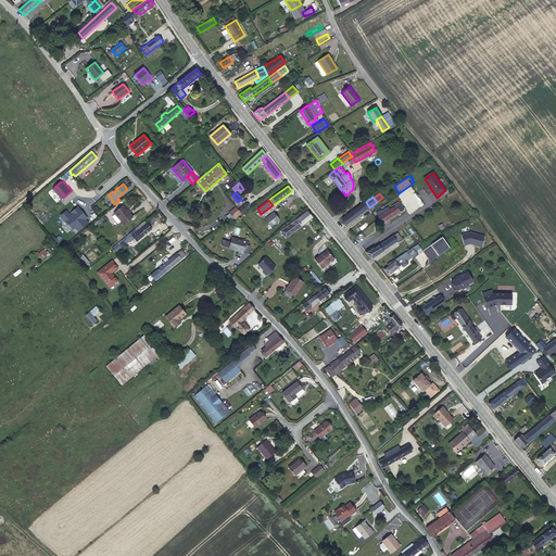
[(381,215),(379,216),(382,223),(404,210),(399,202),(394,205),(395,206),(390,210),(388,207),(380,213),(381,215)]
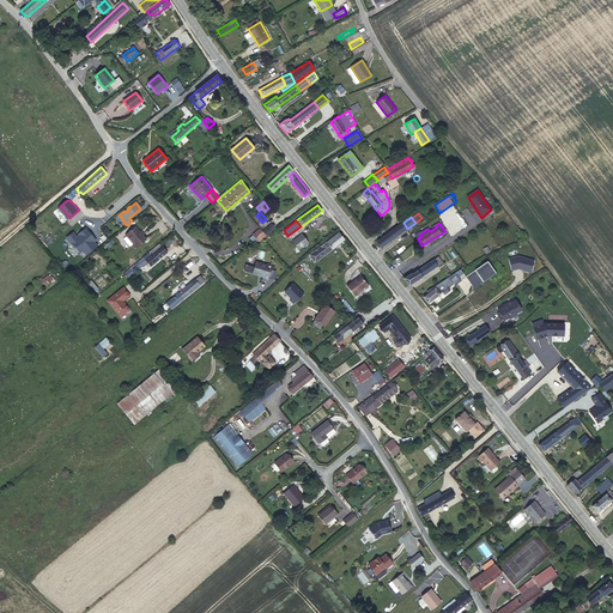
[(263,231),(266,235),(274,228),(271,224),(263,231)]
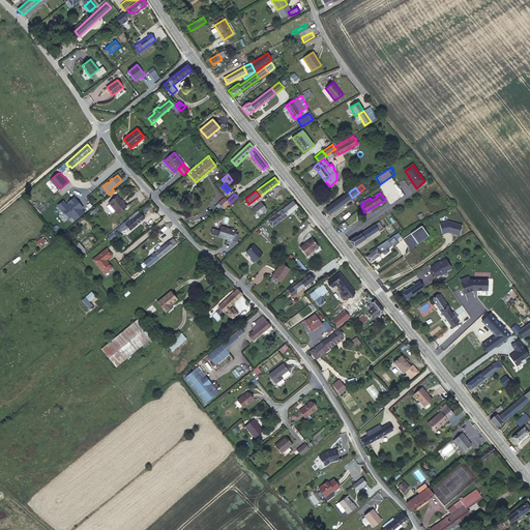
[(329,214),(350,200),(346,195),(326,209),(329,214)]
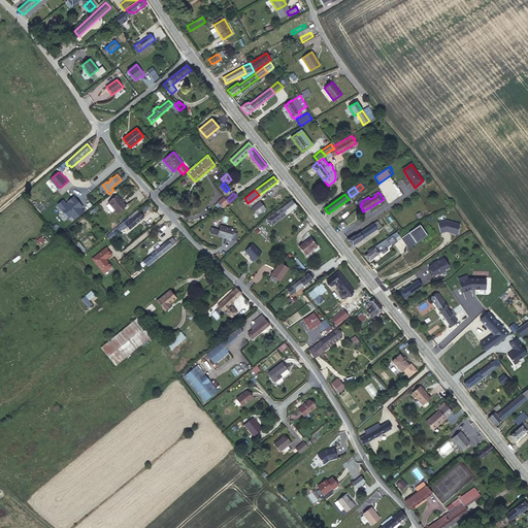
[(118,213),(126,206),(117,195),(108,202),(118,213)]
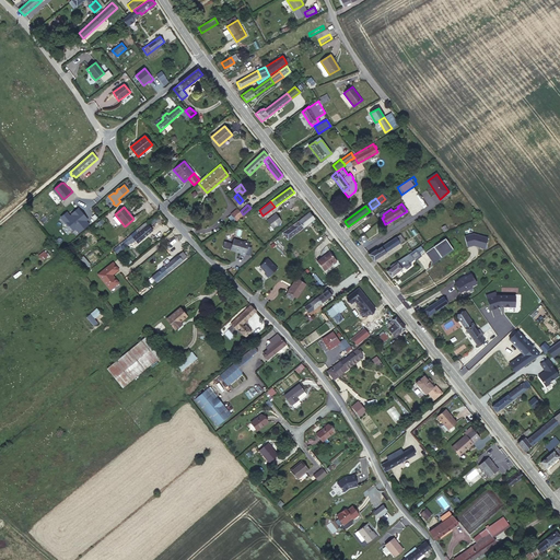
[(89,220),(80,209),(73,214),(76,218),(73,219),(69,213),(62,219),(69,226),(70,225),(74,232),(77,230),(80,233),(90,225),(88,222),(89,220)]
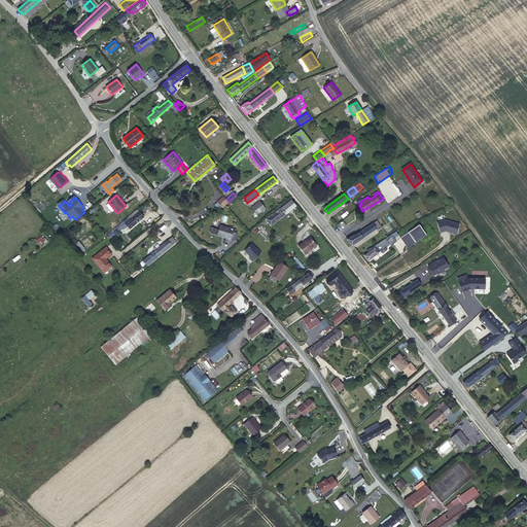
[(222,208),(229,202),(223,197),(217,202),(222,208)]
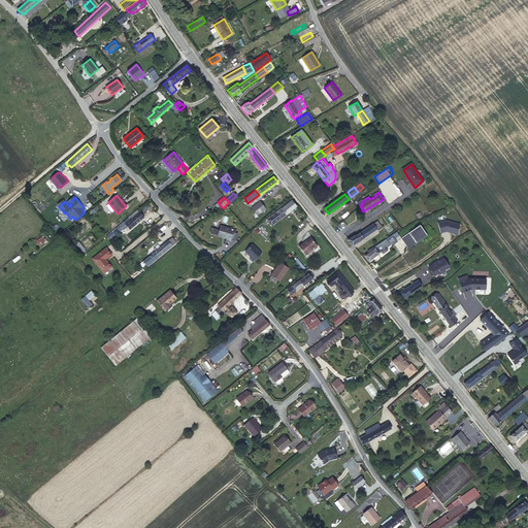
[(271,226),(297,206),(292,200),(282,208),(267,220),(271,226)]
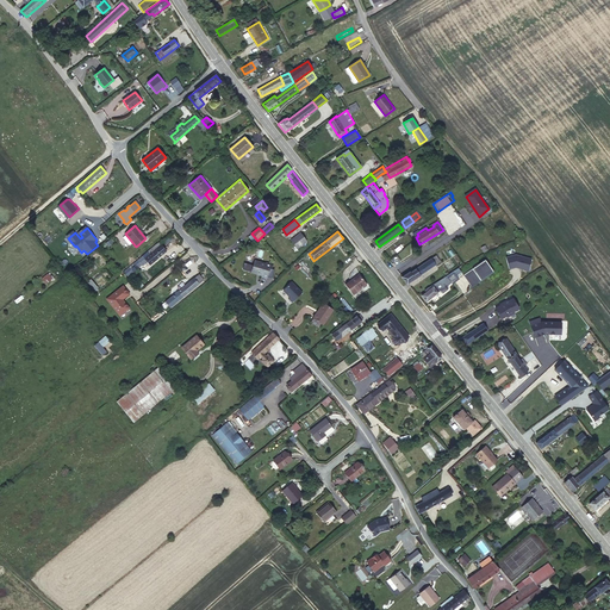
[(300,232),(291,240),(298,248),(306,241),(300,232)]
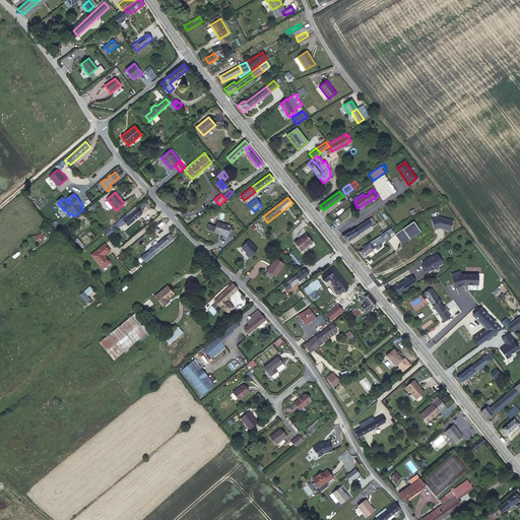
[(142,214),(135,206),(122,218),(128,225),(142,214)]
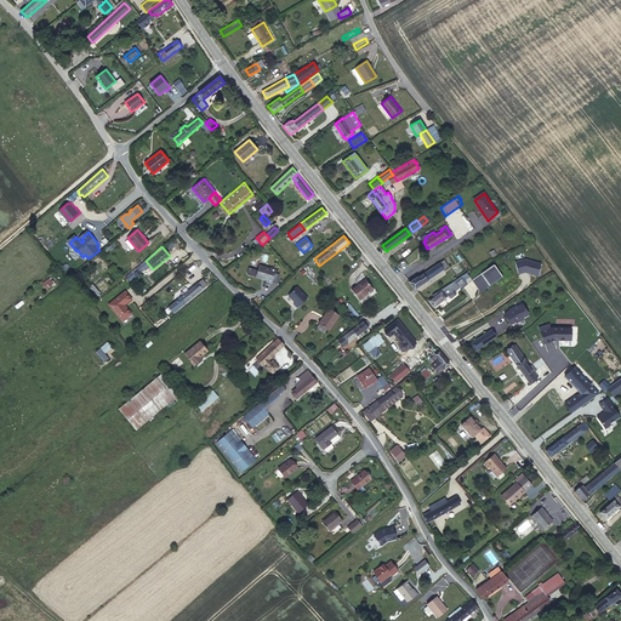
[(525,260),(516,262),(518,274),(524,273),(524,272),(525,272),(533,274),(533,275),(537,277),(541,265),(525,260)]
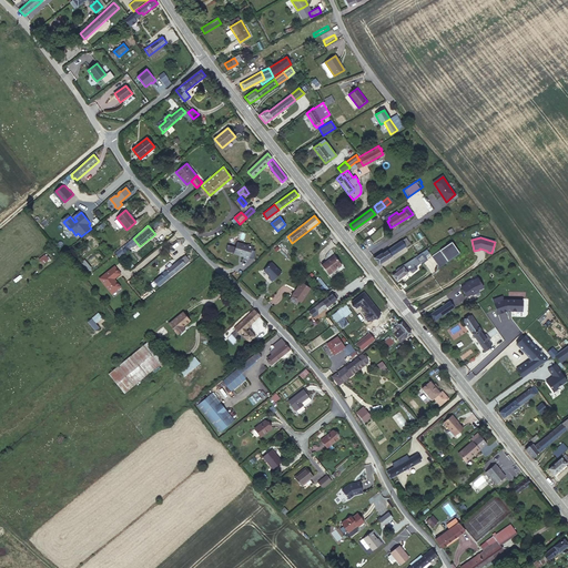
[(382,253),(375,257),(374,259),(378,264),(379,263),(391,255),(397,252),(406,246),(402,241),(382,254),(382,253)]
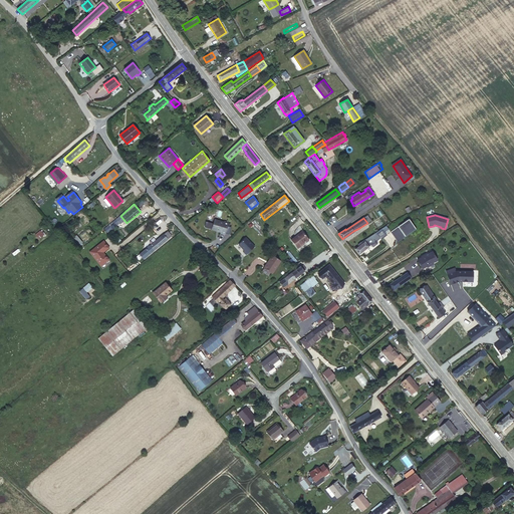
[(391,231),(396,239),(403,234),(406,236),(416,229),(409,219),(391,231)]
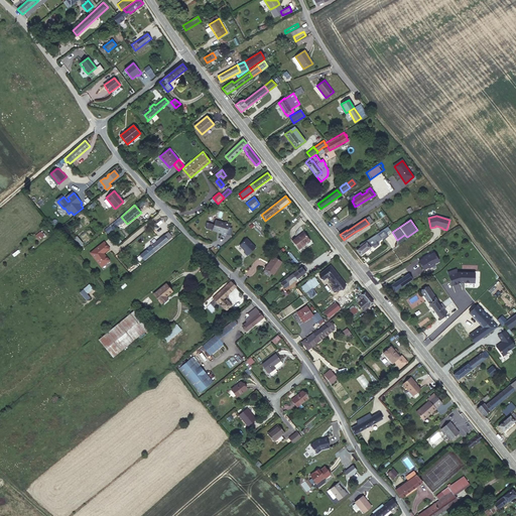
[(216,221),(213,230),(213,231),(218,232),(222,233),(222,234),(226,236),(230,224),(225,223),(216,221)]
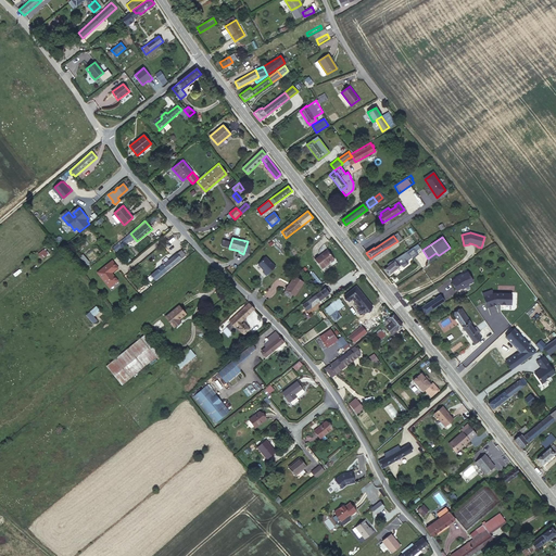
[(38,254),(42,258),(48,254),(43,250),(38,254)]
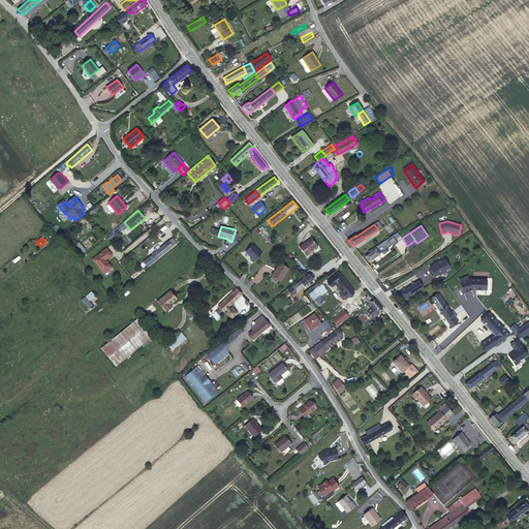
[(311,238),(300,247),(307,255),(311,252),(311,251),(317,246),(311,238)]
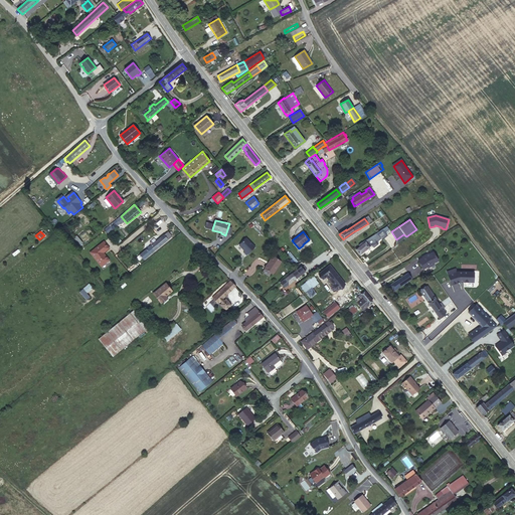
[(362,242),(359,245),(360,246),(356,249),(360,254),(370,246),(369,246),(381,237),(377,233),(363,244),(362,242)]
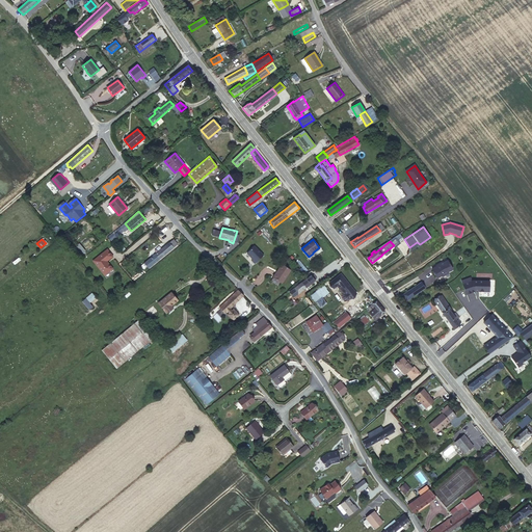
[(174,247),(169,242),(148,261),(151,266),(174,247)]
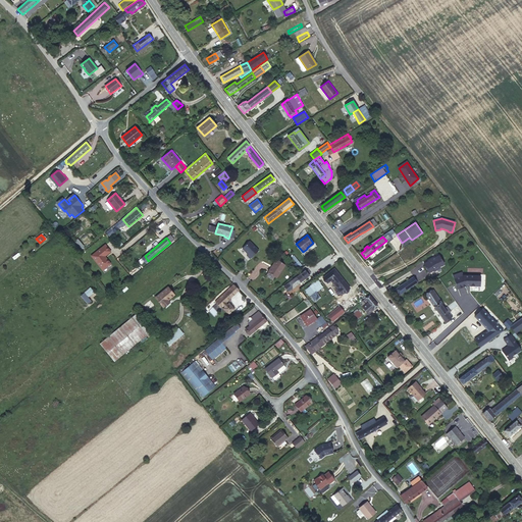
[(402,243),(404,246),(412,240),(409,238),(402,243)]
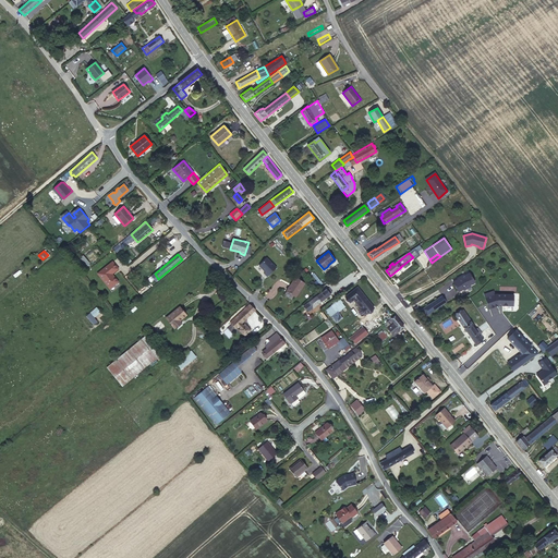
[(87,267),(91,263),(83,256),(80,259),(87,267)]
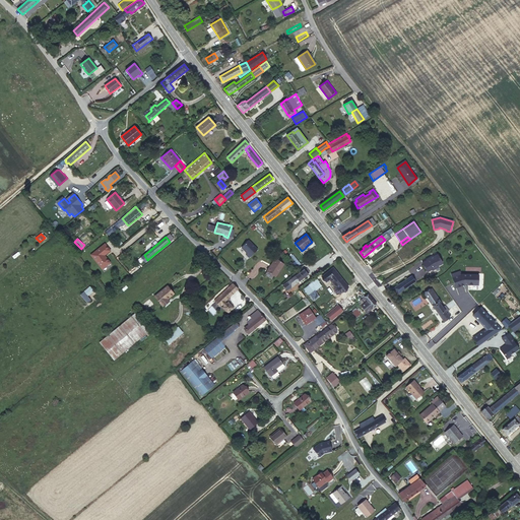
[(242,247),(247,254),(246,255),(249,258),(257,250),(249,241),(242,247)]
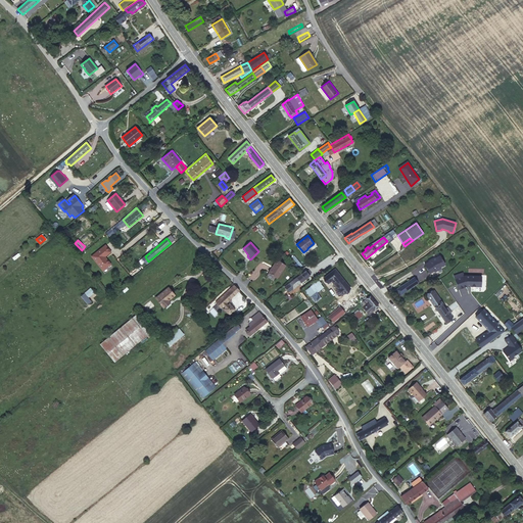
[(105,245),(92,256),(103,270),(111,264),(105,256),(111,251),(105,245)]
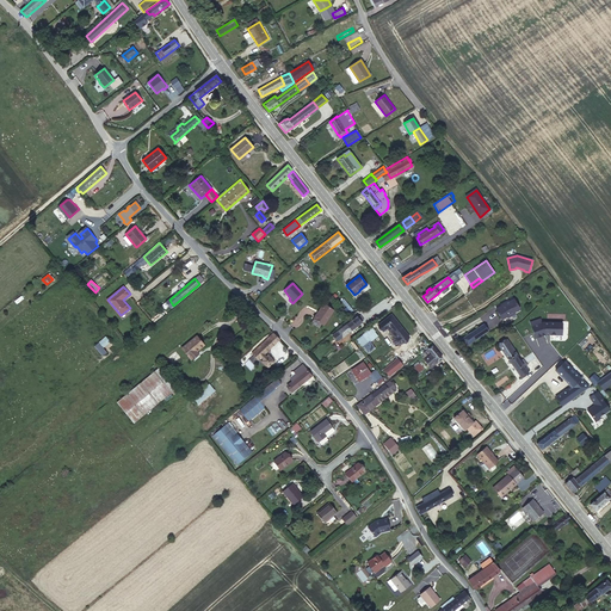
[(495,308),(501,319),(506,316),(507,318),(514,313),(514,312),(519,308),(513,298),(508,301),(500,306),(495,308)]
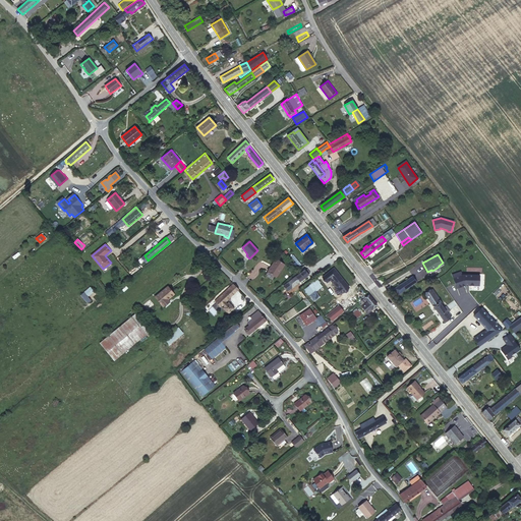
[(284,265),(276,258),(268,272),(276,277),(284,265)]
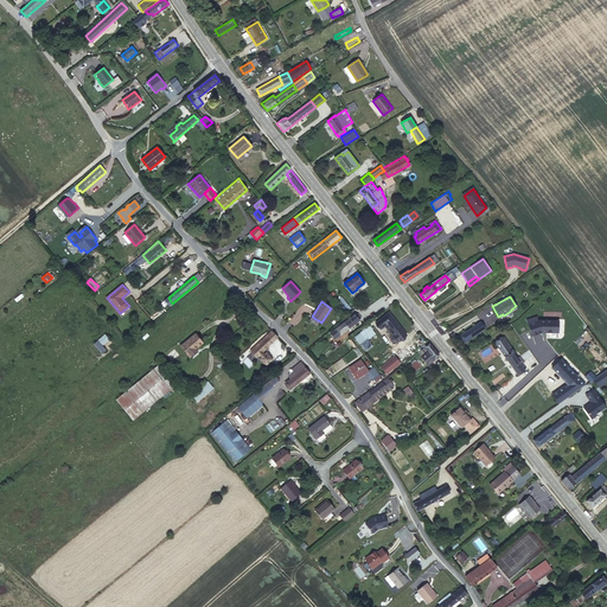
[(389,313),(376,323),(381,328),(385,325),(394,336),(393,337),(393,339),(395,342),(397,343),(407,336),(389,313)]
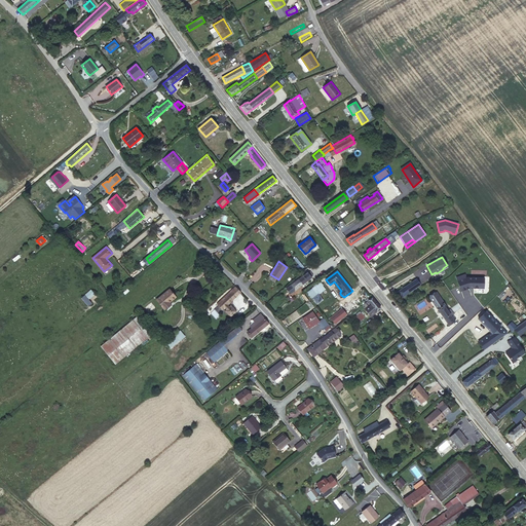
[(291,294),(311,277),(307,272),(304,275),(303,274),(297,279),(298,279),(287,289),(291,294)]
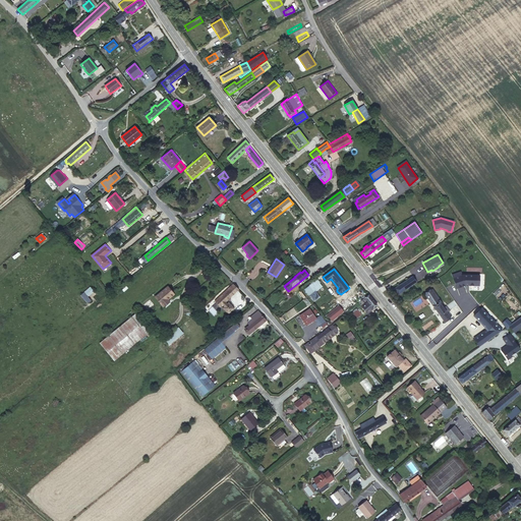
[(461,272),(453,275),(458,289),(467,285),(480,286),(481,276),(463,276),(461,272)]
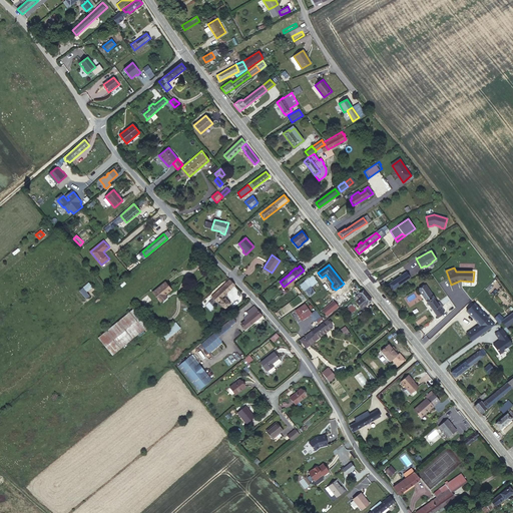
[(410,278),(406,272),(389,284),(393,290),(410,278)]
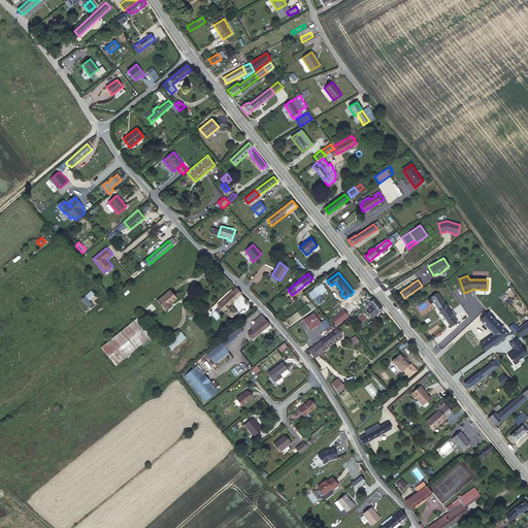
[(322,283),(308,292),(318,306),(325,301),(321,295),(327,291),(322,283)]
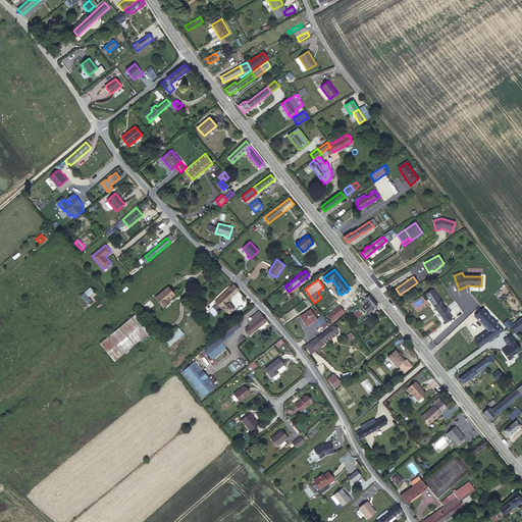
[(225,302),(239,290),(233,284),(215,302),(220,307),(222,305),(225,308),(224,309),(229,313),(233,309),(229,304),(228,305),(225,302)]
